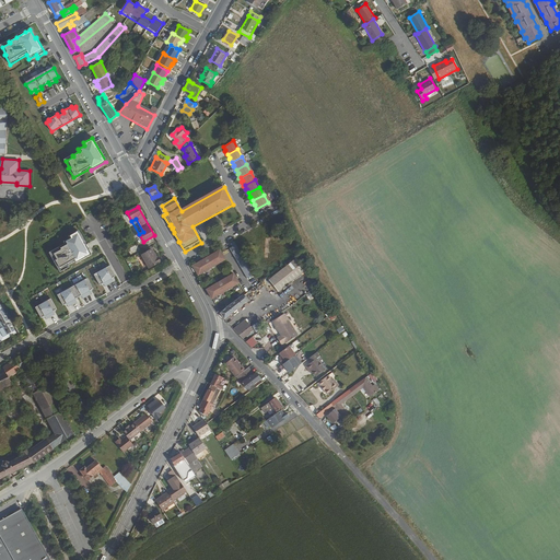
[(77,263),(92,254),(82,236),(81,237),(77,231),(69,235),(70,237),(63,241),(65,243),(58,247),(59,249),(51,253),(56,260),(54,260),(59,270),(76,260),(77,263)]
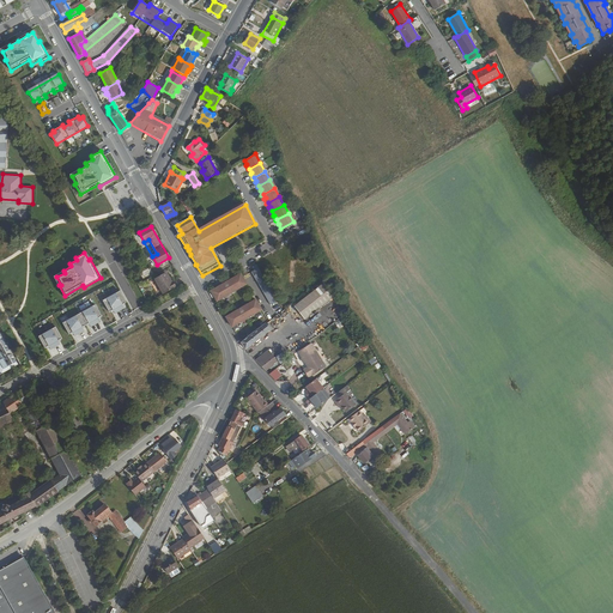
[(277,299),(255,263),(250,266),(253,268),(250,271),(258,284),(269,303),(277,299)]
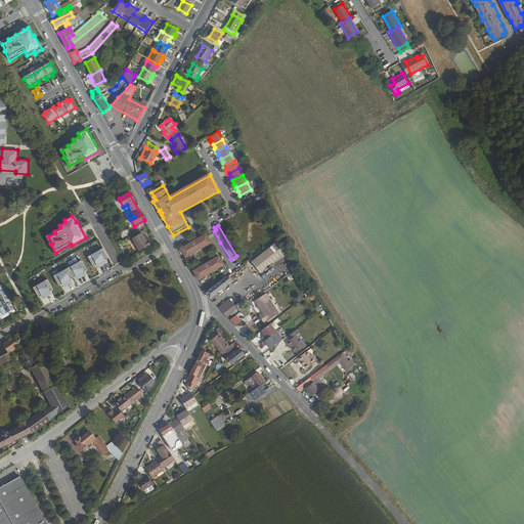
[(132,238),(139,251),(150,245),(148,241),(146,242),(141,232),(132,238)]
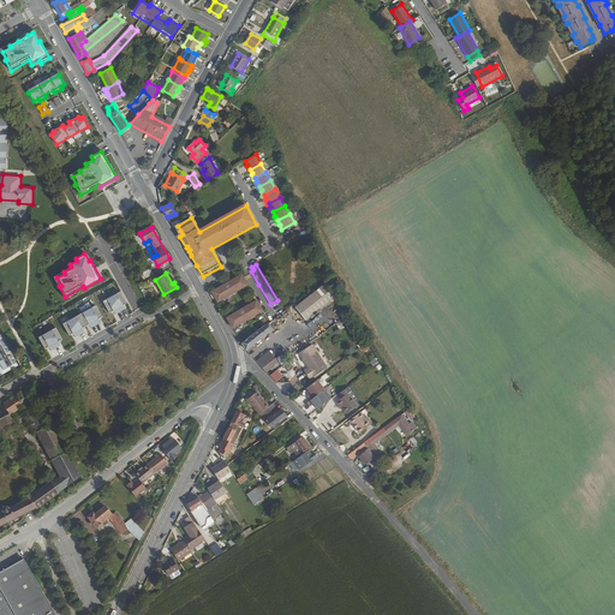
[(237,275),(233,278),(239,288),(240,287),(240,286),(244,284),(244,285),(246,284),(240,273),(237,275)]
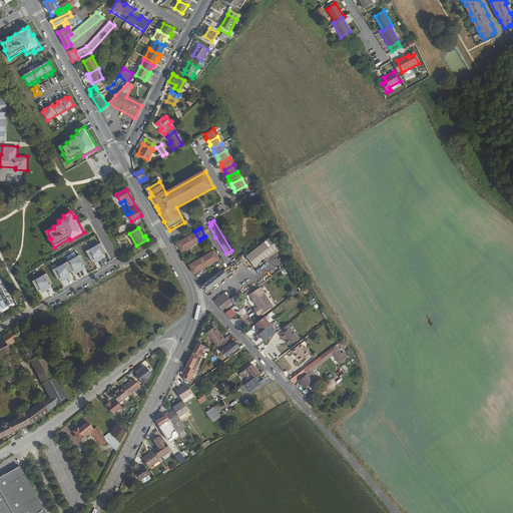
[(191,233),(187,235),(193,243),(194,242),(194,241),(197,240),(197,241),(199,240),(194,231),(191,233)]
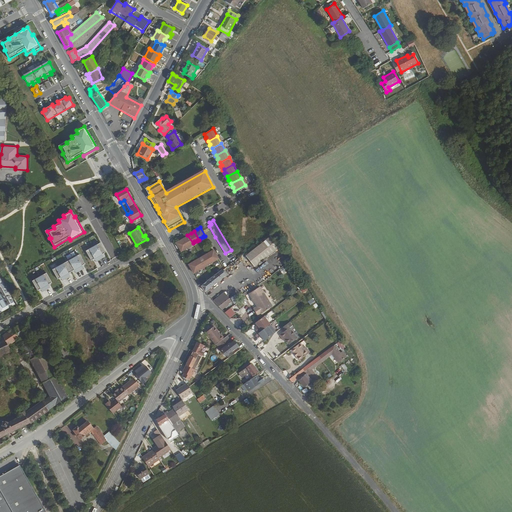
[(185,236),(182,238),(187,247),(188,246),(188,245),(191,243),(191,244),(193,243),(187,235),(185,236)]
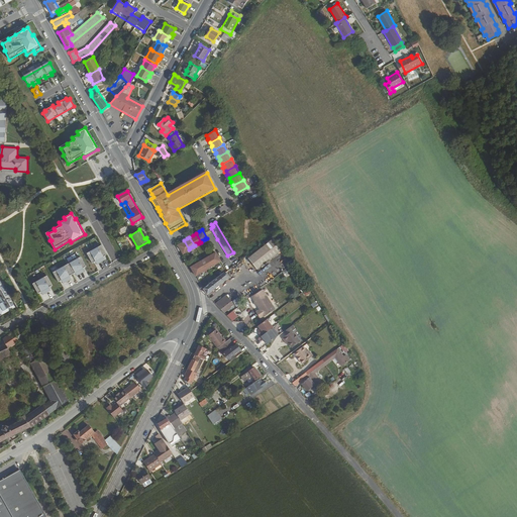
[(273,238),(248,259),(257,270),(282,249),(273,238)]
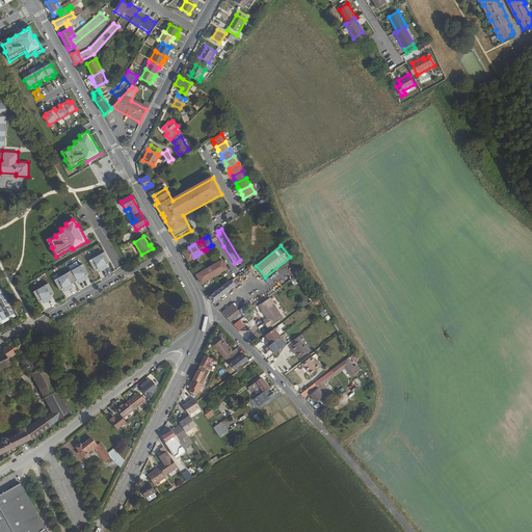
[(194,257),(189,247),(184,250),(182,251),(187,260),(189,259),(188,259),(191,257),(192,258),(194,257)]
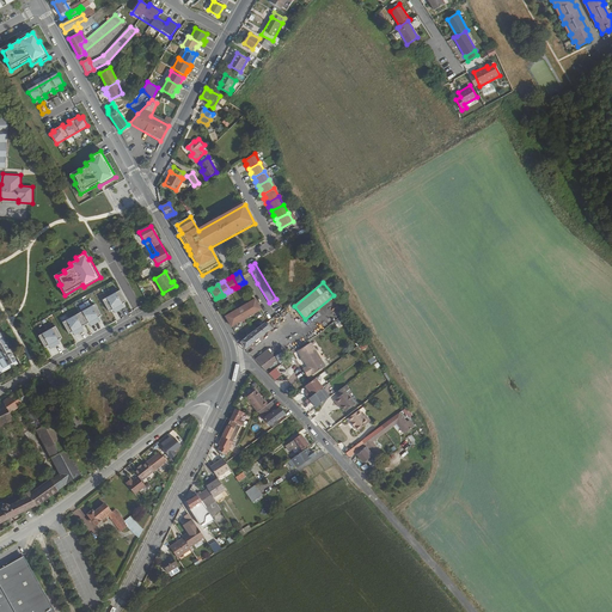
[(120,291),(103,300),(110,312),(114,310),(115,313),(124,308),(123,305),(127,303),(120,291)]
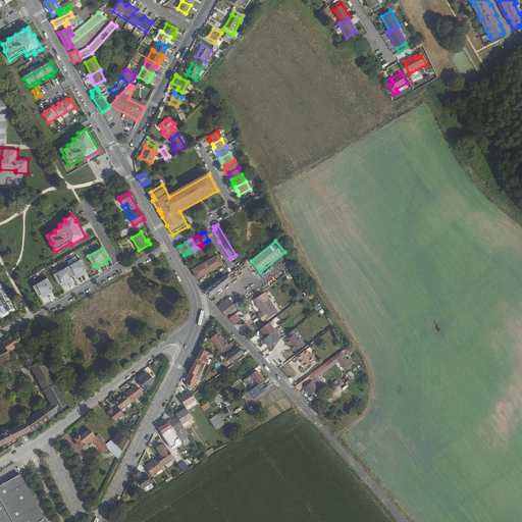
[(217,255),(211,258),(216,267),(217,266),(217,265),(220,264),(220,265),(222,263),(217,255)]
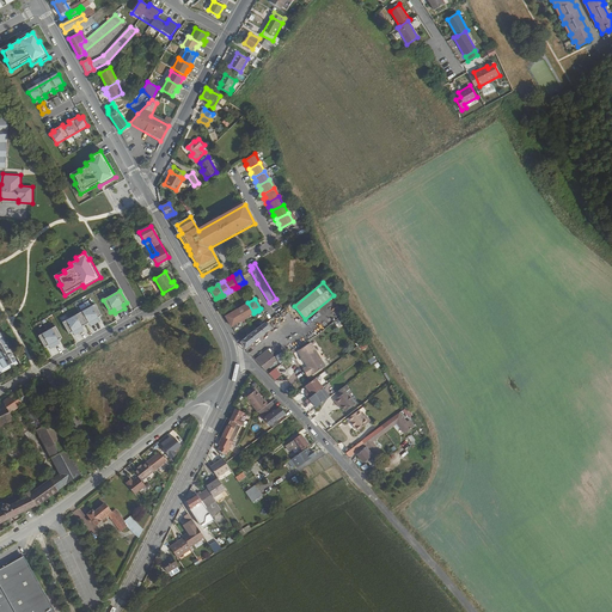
[(248,303),(240,307),(246,318),(248,317),(248,316),(251,313),(251,314),(254,313),(248,303)]
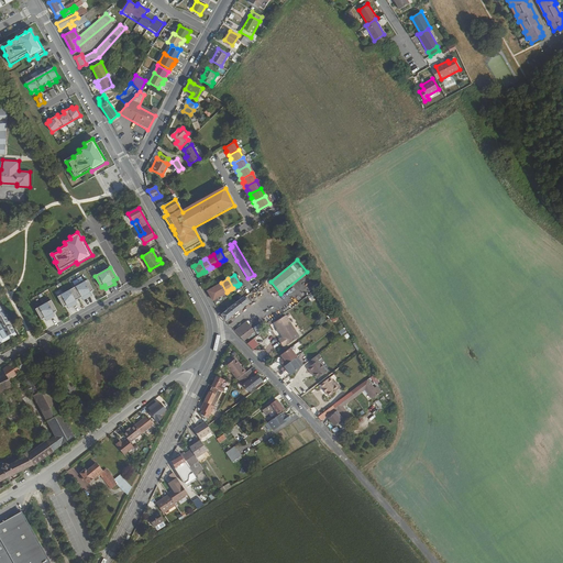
[(88,279),(57,297),(63,307),(67,305),(68,309),(77,304),(76,300),(81,297),(84,300),(92,295),(90,291),(94,290),(88,279)]
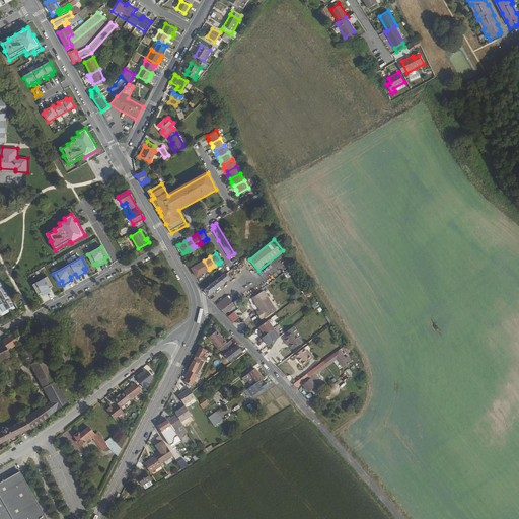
[(204,261),(198,265),(203,273),(204,272),(204,271),(207,270),(207,271),(209,270),(204,261)]
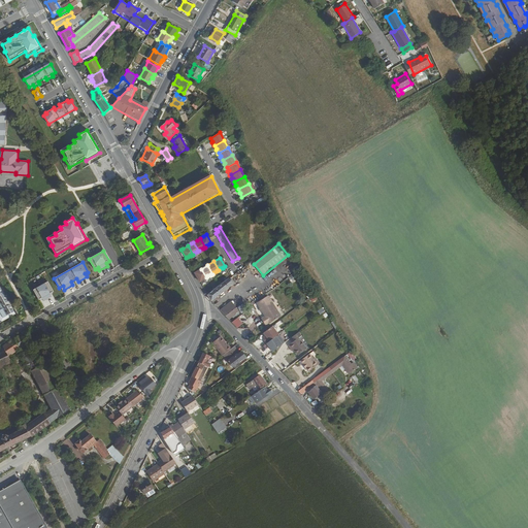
[(194,272),(199,282),(201,281),(201,279),(203,277),(204,278),(206,277),(201,269),(194,272)]
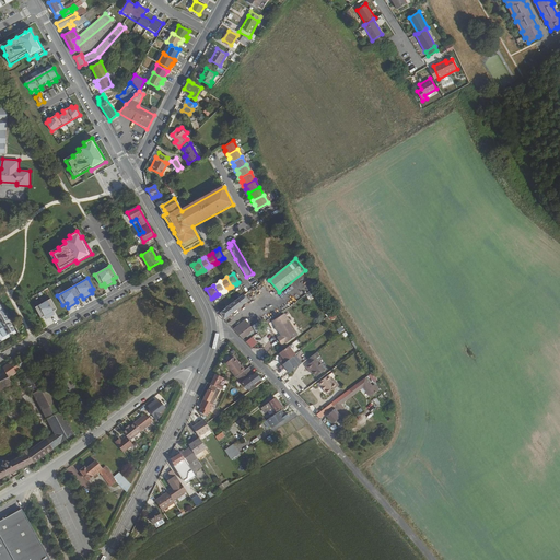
[(275,298),(278,303),(291,295),(287,289),(275,298)]
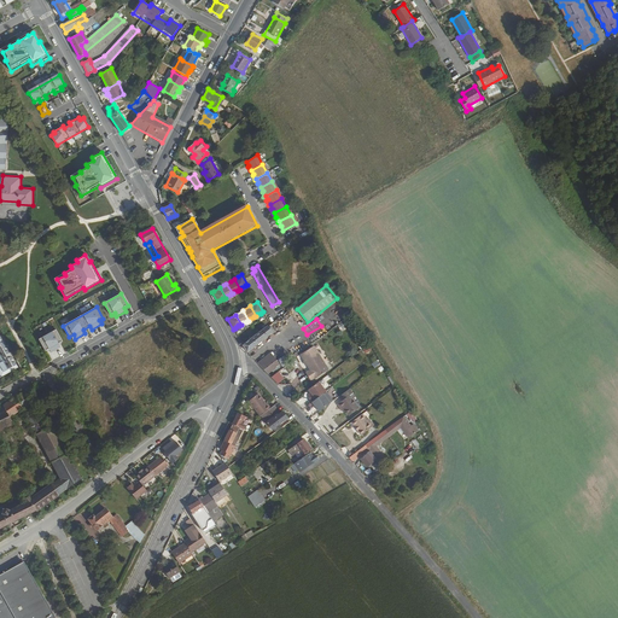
[(268,327),(243,345),(248,353),(262,342),(273,333),(268,327)]
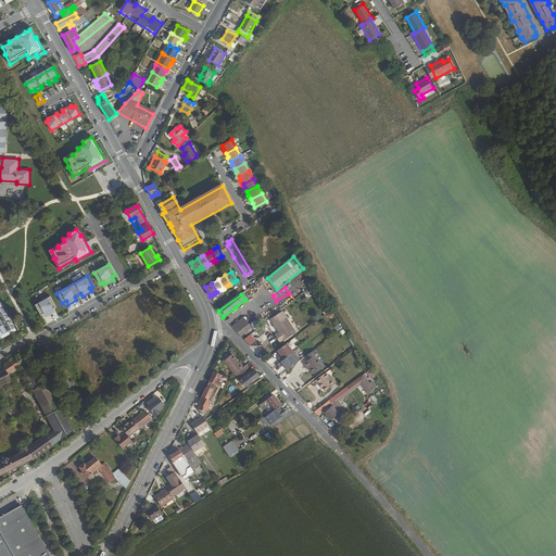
[(50,297),(35,305),(41,315),(45,314),(46,317),(54,312),(53,308),(57,307),(50,297)]
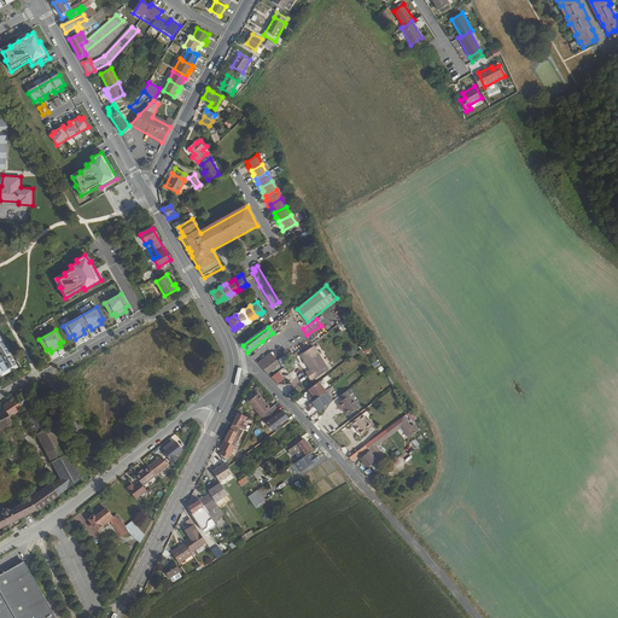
[(0,336),(0,342),(13,366),(0,373),(0,377),(18,367),(0,336)]
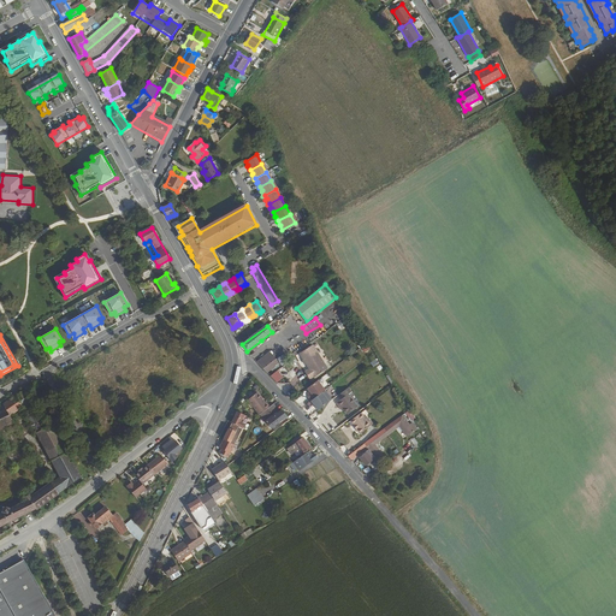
[(0,341),(0,372),(13,365),(0,341)]
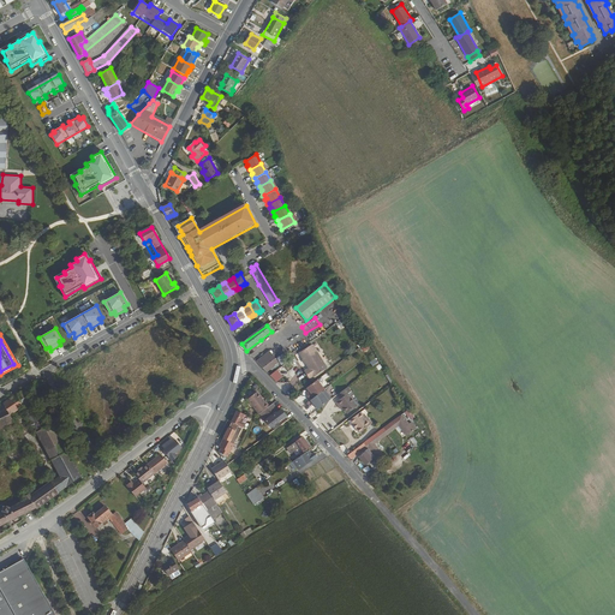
[(302,352),(311,368),(308,370),(312,376),(324,368),(310,346),(302,352)]
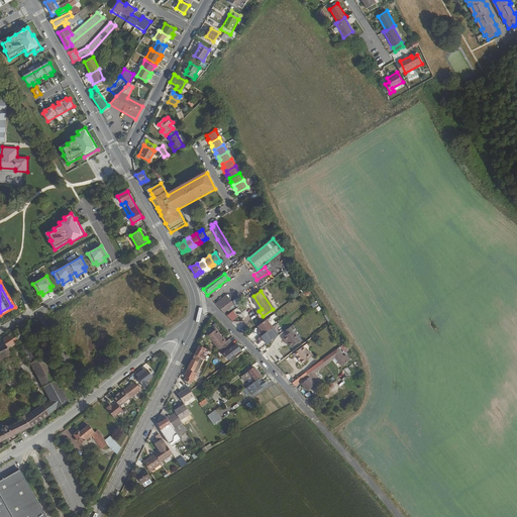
[(227,296),(216,305),(220,310),(231,301),(230,300),(227,296)]
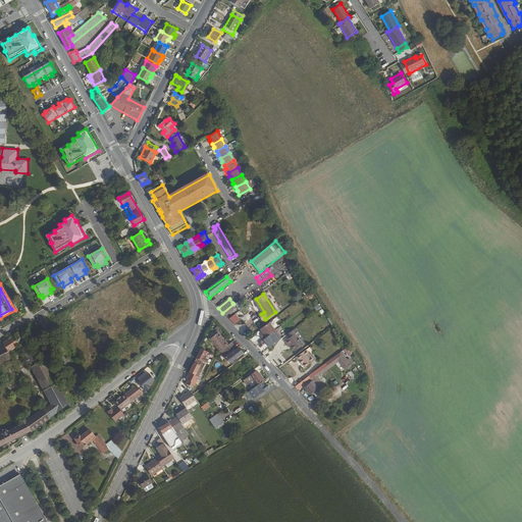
[(233,304),(222,313),(226,316),(237,309),(233,304)]
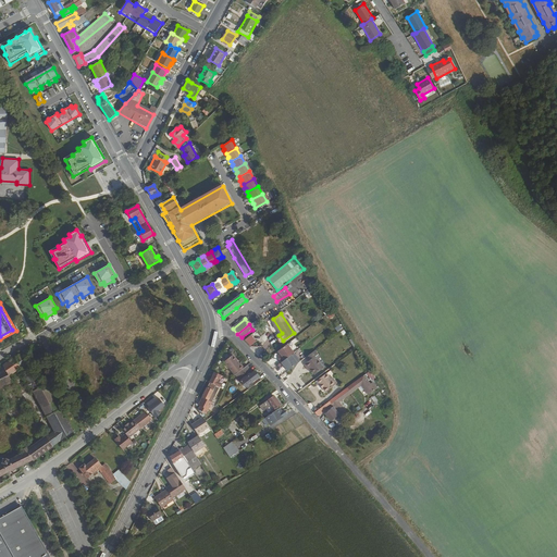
[(249,346),(256,342),(251,334),(245,338),(249,346)]
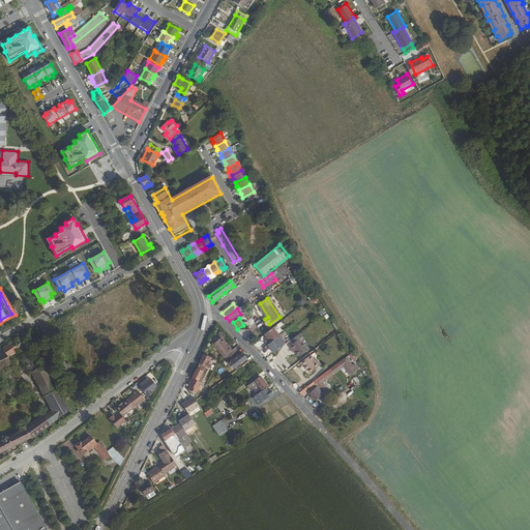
[(280,335),(273,327),(264,334),(266,337),(264,339),(266,341),(265,342),(267,345),(280,335)]
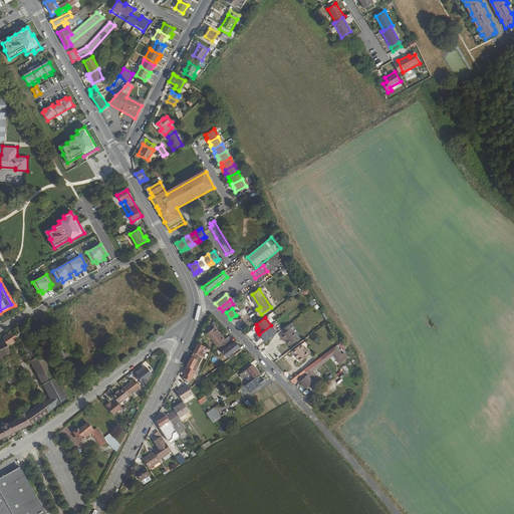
[(280,336),(285,343),(287,341),(290,345),(298,339),(290,328),(293,326),(290,323),(285,327),(281,330),(284,333),(280,336)]
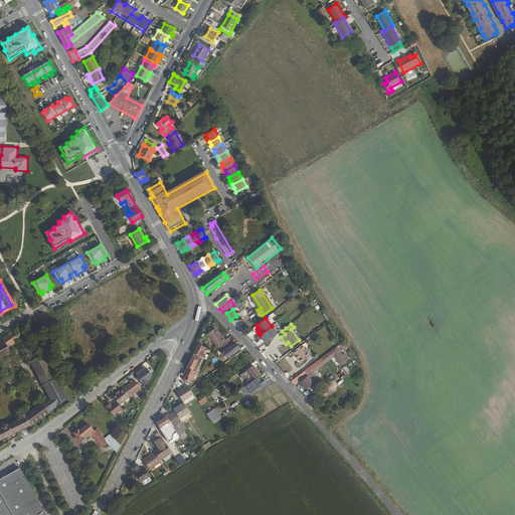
[(0,361),(12,356),(7,347),(18,340),(50,398),(28,413),(25,415),(24,413),(20,415),(21,418),(16,421),(19,431),(29,425),(68,398),(44,355),(39,357),(22,327),(0,338),(0,361)]
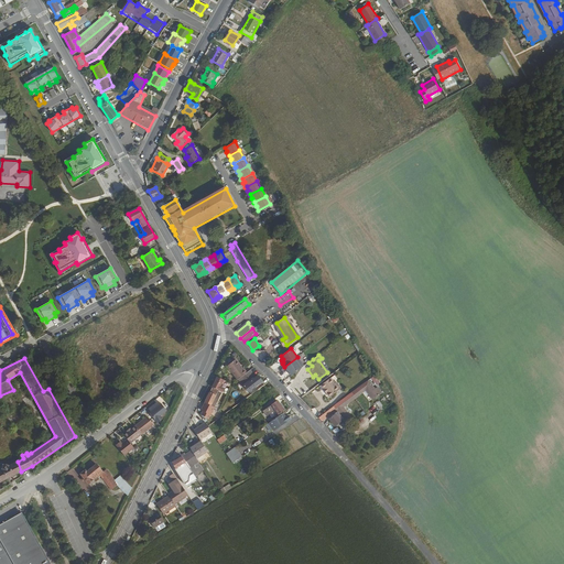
[(238,379),(245,375),(241,371),(240,372),(238,369),(239,368),(234,361),(223,369),(224,371),(224,373),(225,376),(227,376),(232,382),(238,379)]
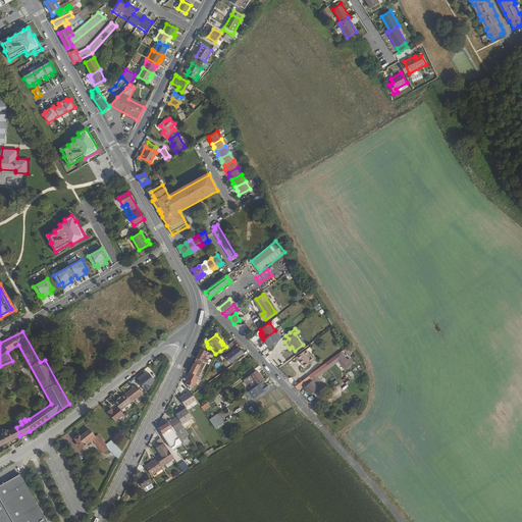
[(226,347),(220,351),(224,356),(235,348),(231,343),(226,347)]
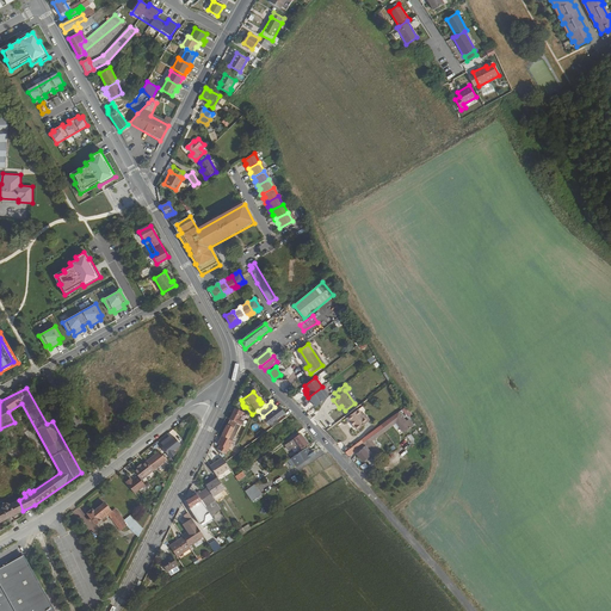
[(275,407),(263,417),(267,424),(272,420),(273,421),(283,413),(279,408),(277,409),(275,407)]
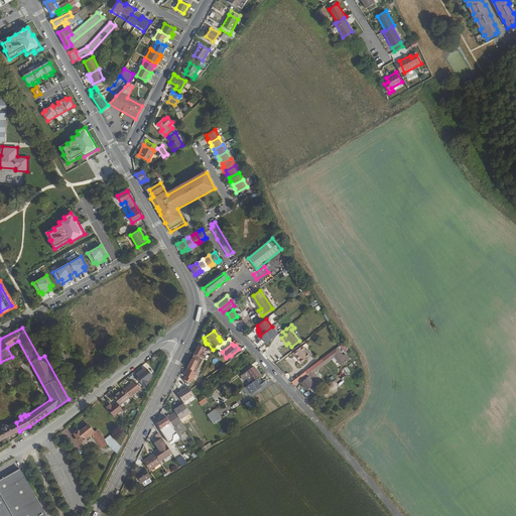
[(205,348),(199,345),(194,354),(203,359),(205,356),(201,354),(203,351),(204,352),(205,348)]
